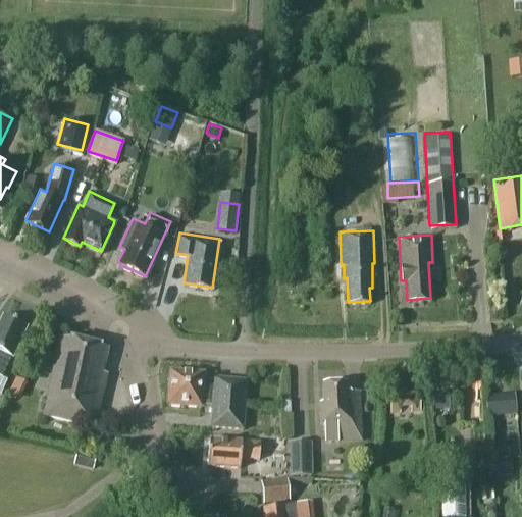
[(27,324),(3,313),(0,318),(0,372),(2,374),(10,354),(12,355),(27,324)]
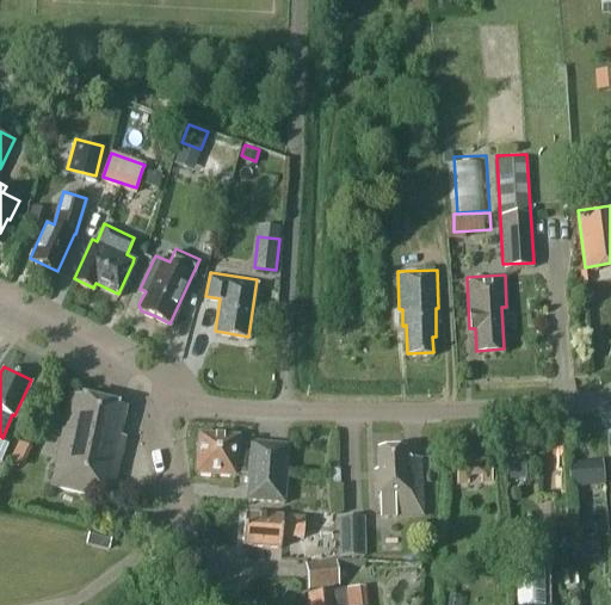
[(119,433),(127,405),(69,393),(50,483),(109,495),(124,434),(119,433)]
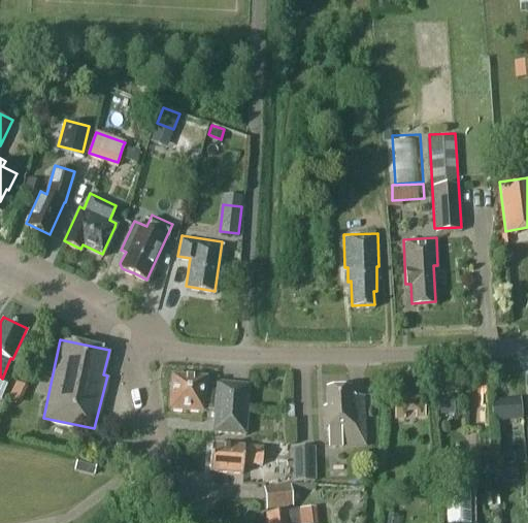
[(171,371),(168,406),(203,410),(203,405),(213,406),(212,429),(245,431),(250,382),(216,380),(216,383),(205,382),(206,374),(171,371)]
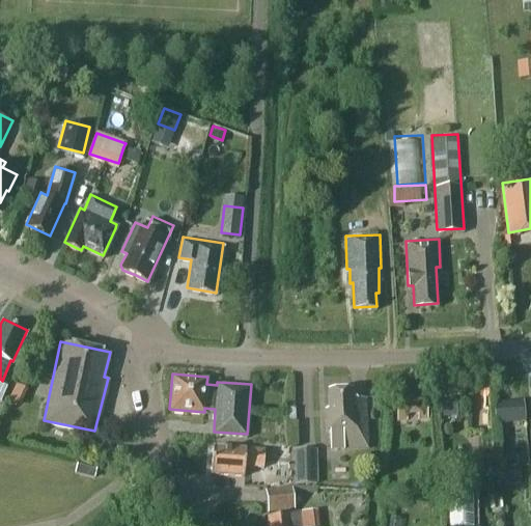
[(368,396),(353,397),(353,388),(328,389),(329,414),(326,419),(326,430),(331,428),(332,446),(369,445),(368,396)]
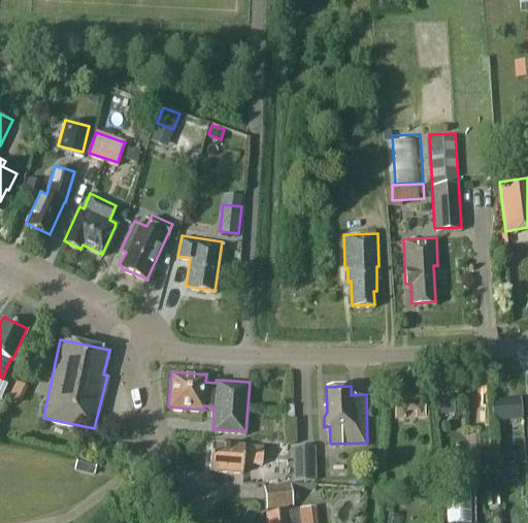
[(439,393),(440,411),(454,410),(453,392),(439,393)]
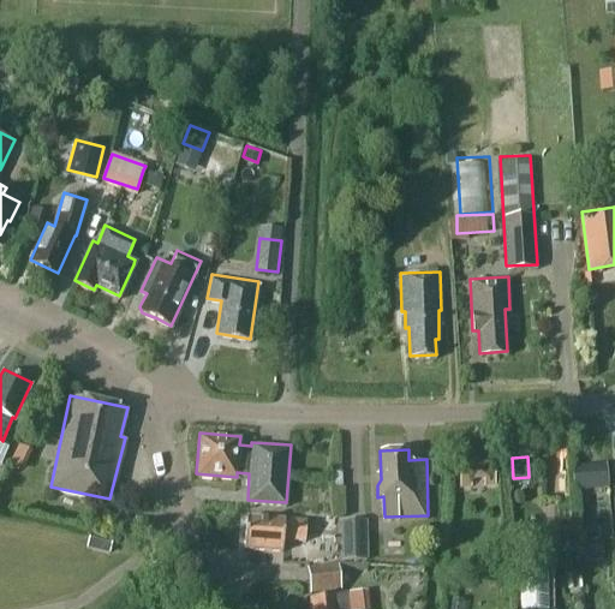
[(494,481),(493,459),(458,461),(459,483),(471,482),(470,476),(484,475),(484,481),(494,481)]
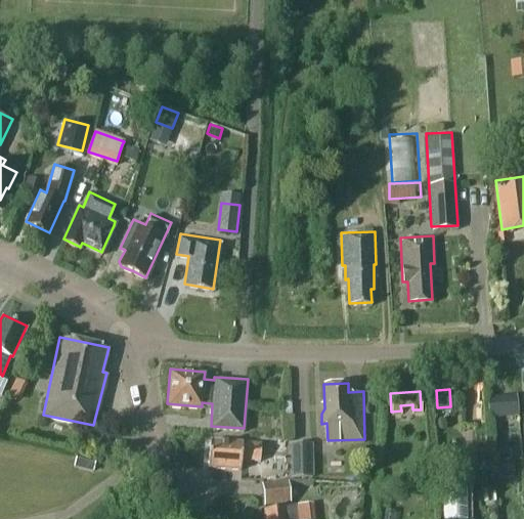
[(489,415),(518,413),(516,391),(487,393),(489,415)]
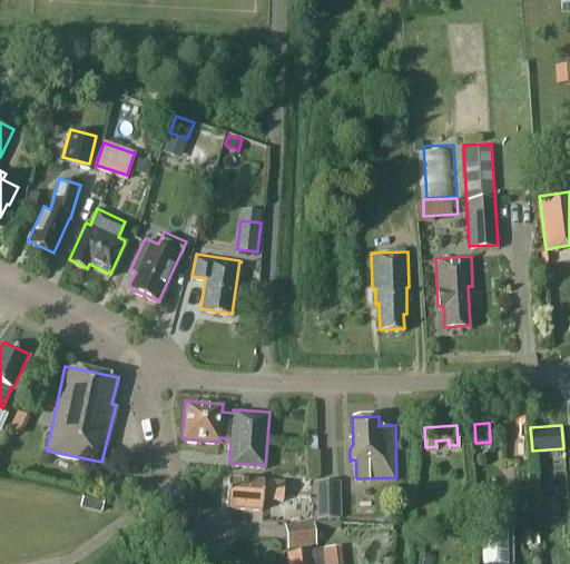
[(310,492),(312,473),(295,471),(293,490),(310,492)]
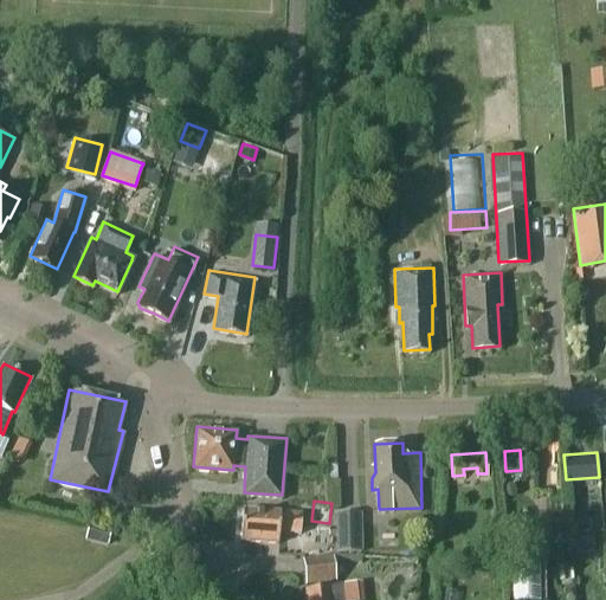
[(301,518),(301,515),(301,511),(301,510),(282,509),(244,507),(242,537),(281,540),(281,529),(300,530),(300,524),(300,521),(301,518)]
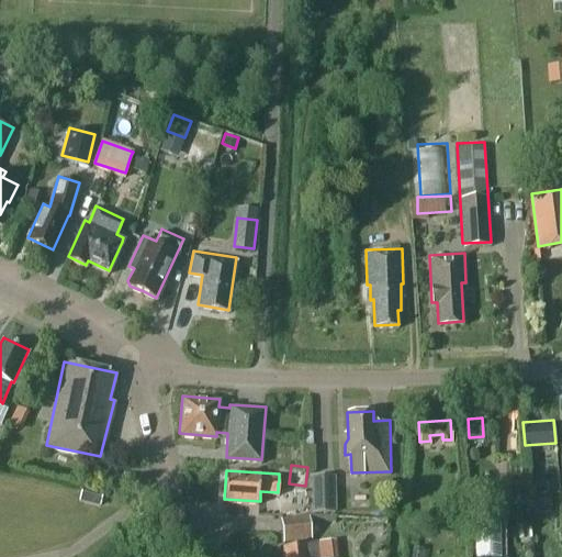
[(336,508),(335,471),(311,472),(311,509),(336,508)]
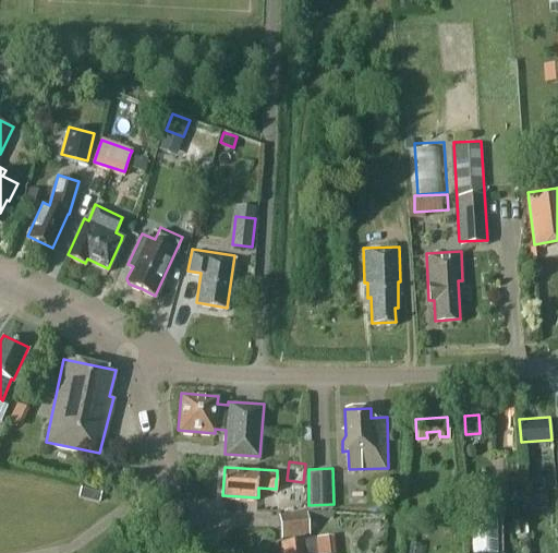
[(82,479),(79,493),(98,499),(102,484),(82,479)]
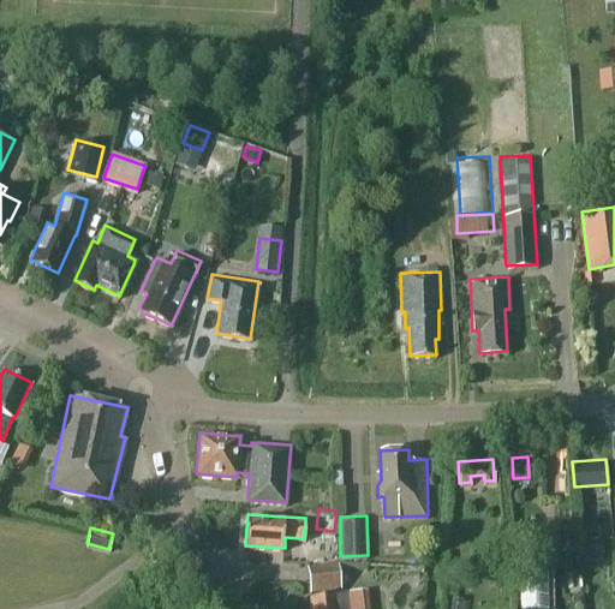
[(584,557),(603,555),(602,539),(583,542),(584,557)]
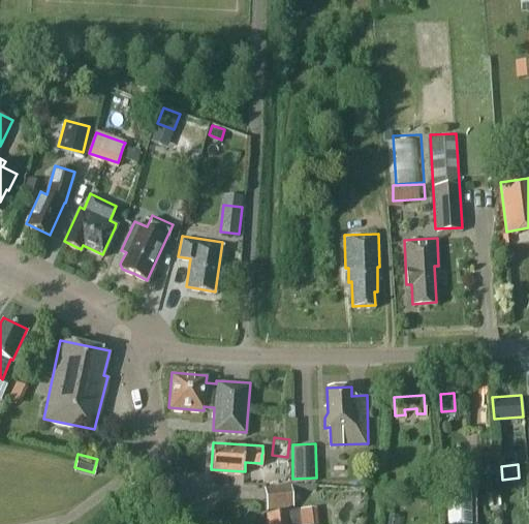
[(263,485),(267,507),(292,504),(290,482),(263,485)]
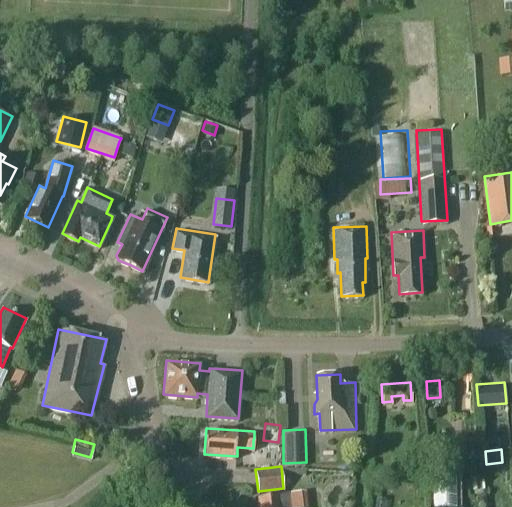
[(431,473),(432,505),(453,505),(453,472),(431,473)]
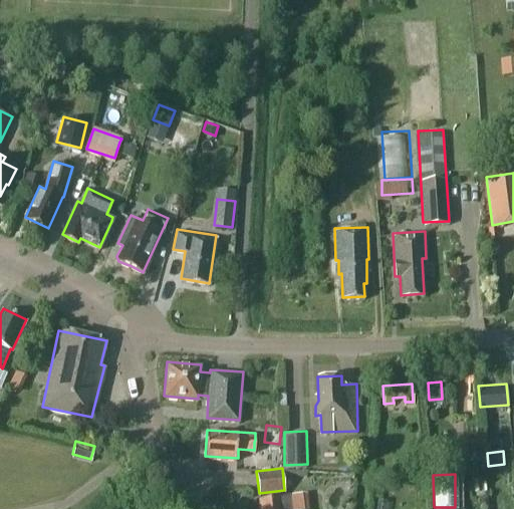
[(291,493),(293,508),(305,508),(309,508),(307,491),(291,493)]
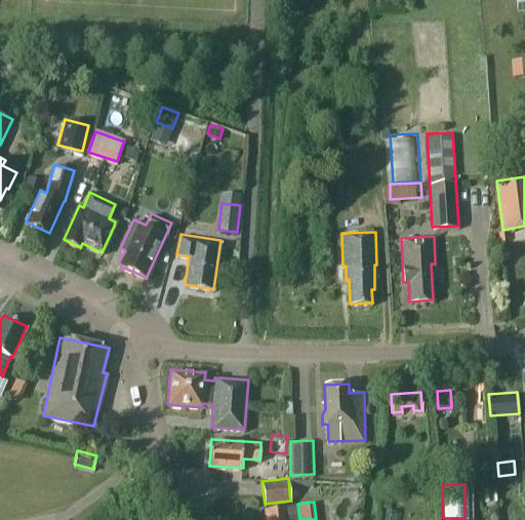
[(299,519),(297,504),(268,507),(268,519),(299,519)]
